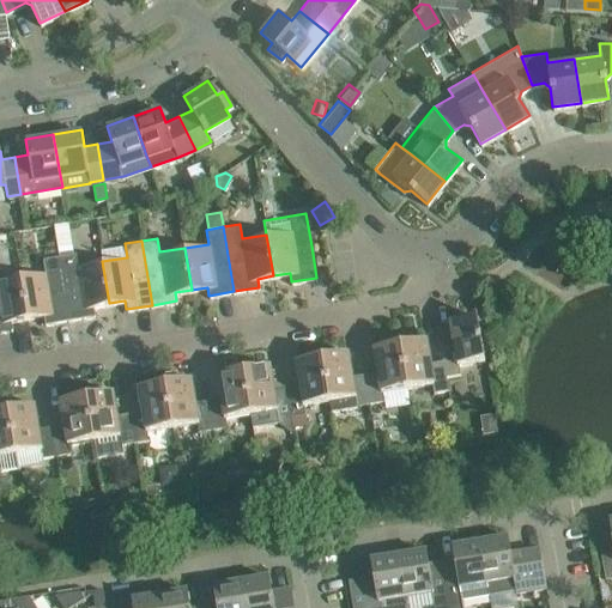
[(92,305),(109,303),(102,261),(78,266),(76,251),(59,254),(70,318),(95,315),(92,305)]
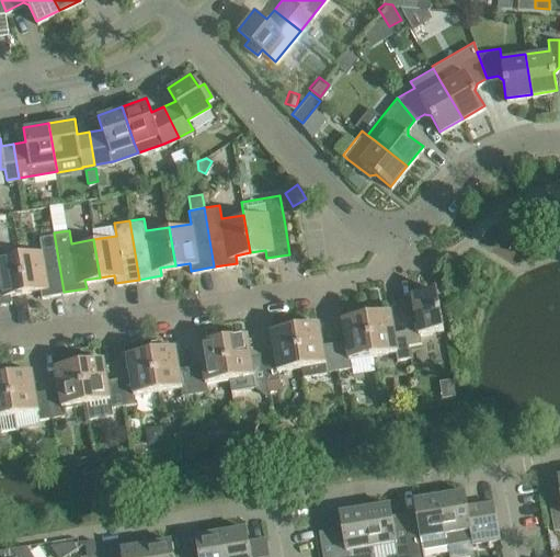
[(64,292),(54,232),(38,236),(41,249),(18,252),(24,291),(40,287),(41,296),(64,292)]
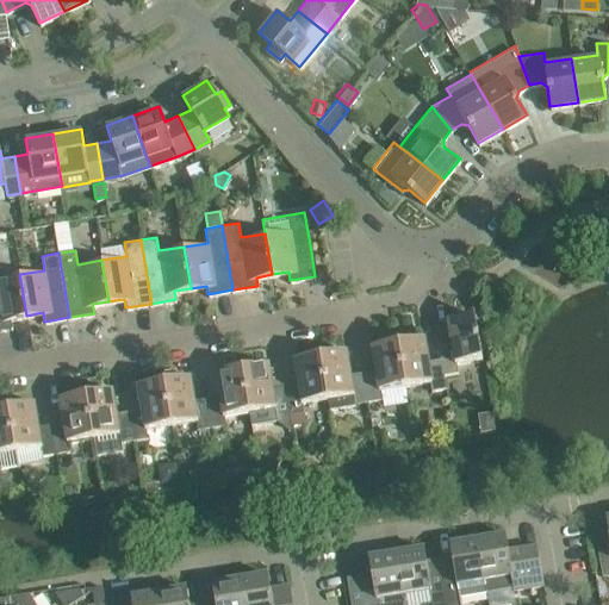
[(11,318),(26,316),(19,274),(0,276),(0,328),(12,326),(11,318)]
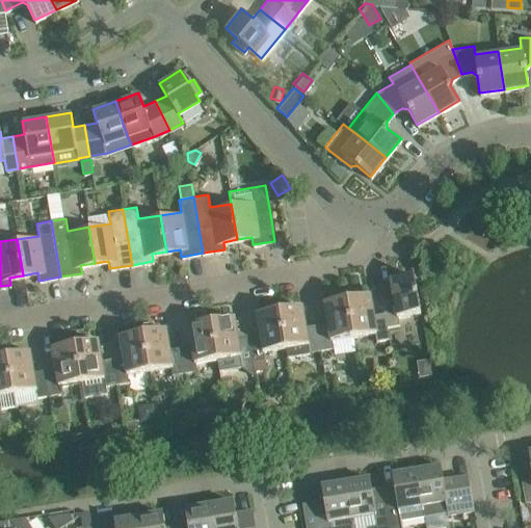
[(382,299),(381,299),(383,311),(387,325),(399,323),(397,315),(420,311),(414,273),(390,278),(393,297),(382,299)]
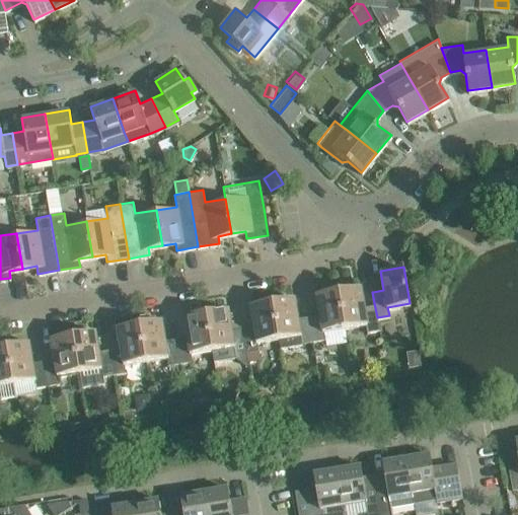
[(361,286),(338,290),(344,326),(365,322),(366,330),(379,328),(377,317),(374,303),(364,305),(361,286)]
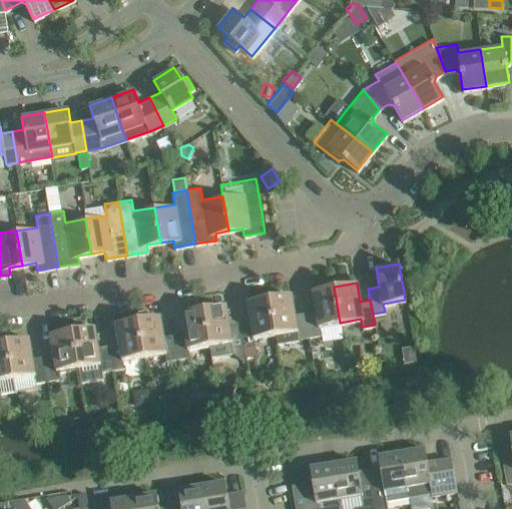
[(315,310),(305,311),(309,336),(321,334),(320,326),(340,323),(334,287),(312,290),(315,310)]
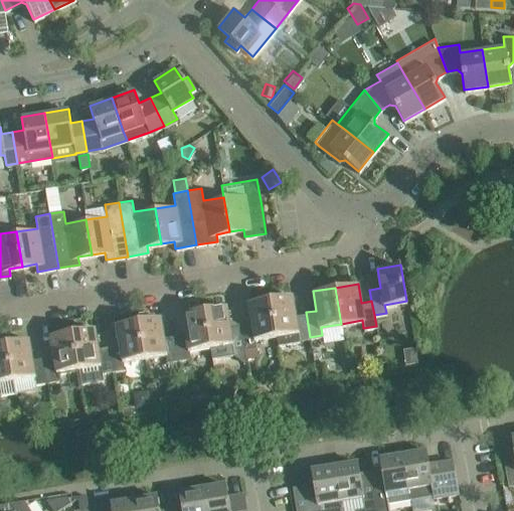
[(273,298),(270,298),(276,335),(277,343),(310,337),(306,312),(295,314),(292,295),(287,295),(287,292),(272,294),(273,298)]
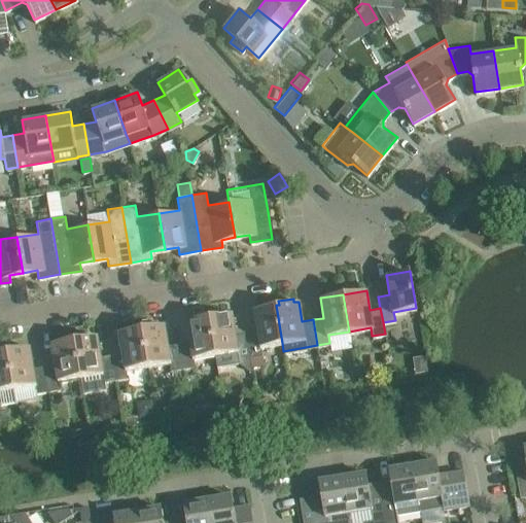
[(256,328),(246,330),(250,356),(261,354),(260,346),(282,343),(276,305),(253,309),(256,328)]
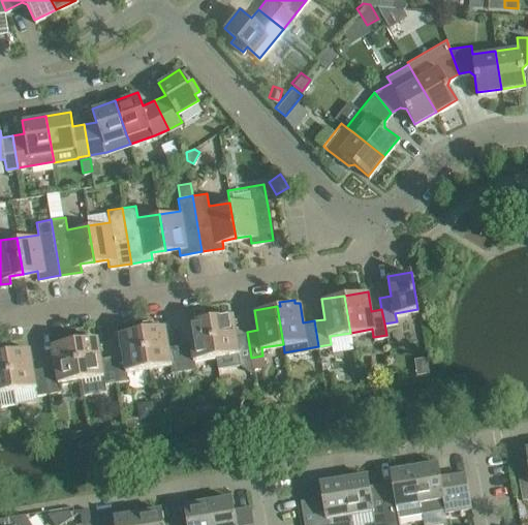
[(213,317),(210,317),(216,356),(237,351),(239,360),(239,363),(248,370),(253,369),(251,358),(247,332),(236,334),(233,314),(227,314),(226,311),(212,313),(213,317)]
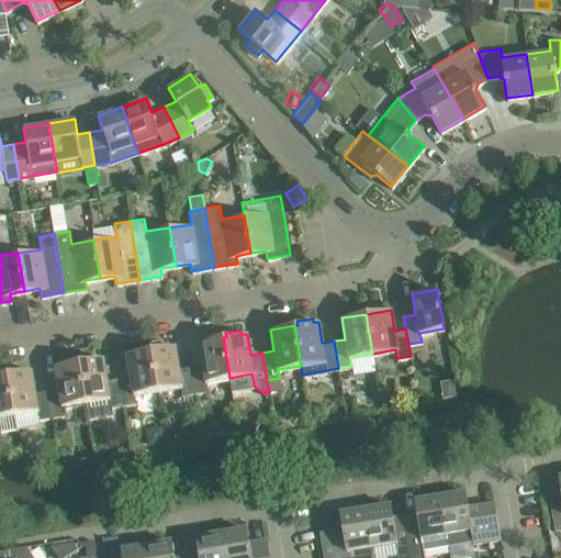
[(201,363),(190,365),(194,392),(208,390),(206,381),(229,378),(223,337),(220,338),(219,334),(202,336),(203,341),(198,342),(201,363)]
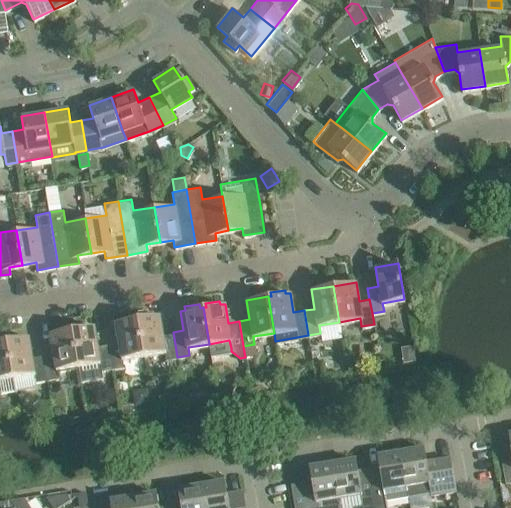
[(140,318),(137,318),(143,354),(164,351),(165,359),(177,357),(173,332),(162,334),(159,315),(155,315),(154,311),(139,314),(140,318)]
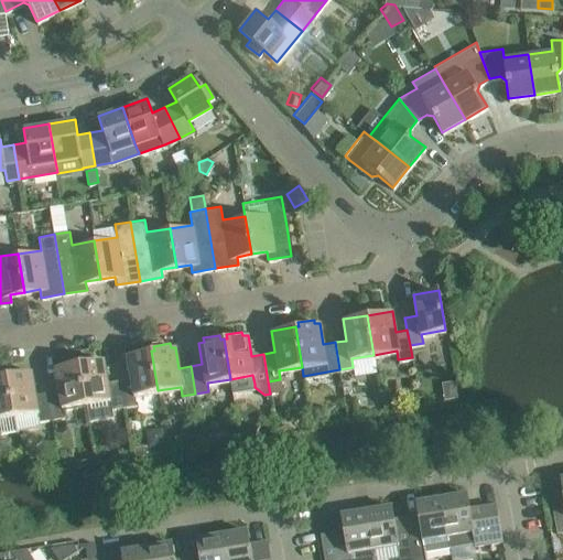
[(130,376),(119,378),(123,406),(137,404),(134,395),(158,390),(151,351),(127,355),(130,376)]
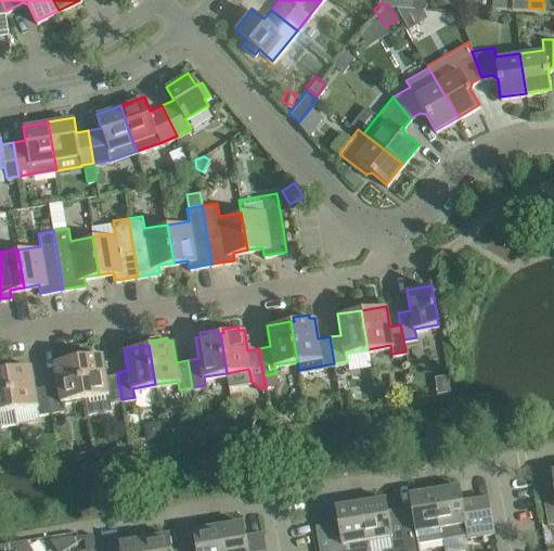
[(80,357),(78,357),(85,396),(87,413),(112,409),(110,400),(121,399),(117,372),(105,374),(102,354),(97,354),(97,349),(80,353),(80,357)]
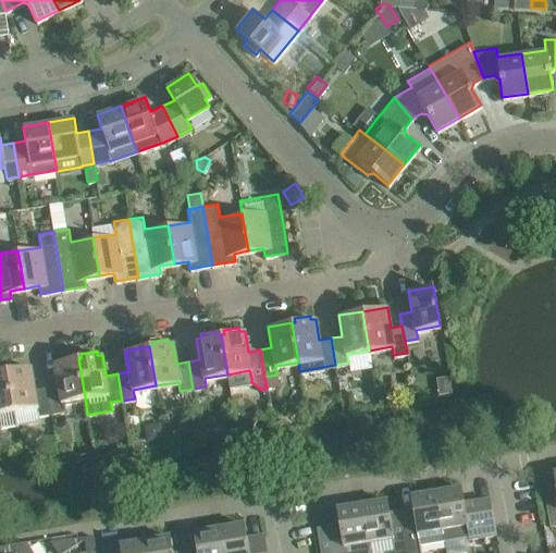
[(58,383),(46,385),(50,413),(63,410),(62,402),(85,397),(78,358),(75,359),(74,355),(58,357),(59,361),(53,363),(58,383)]
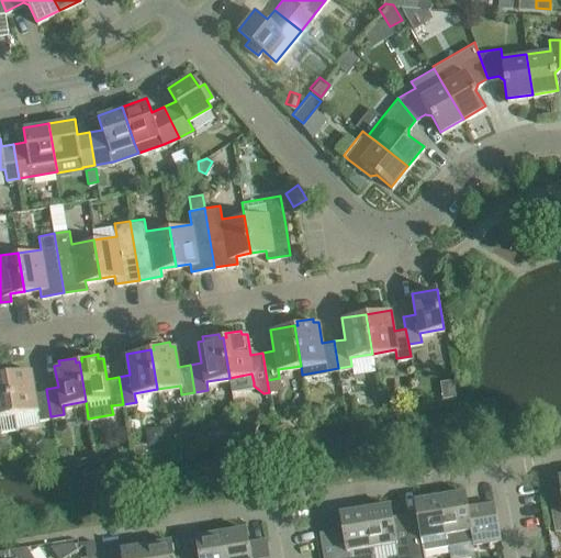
[(10,374),(7,374),(13,413),(15,426),(40,423),(38,419),(51,416),(46,389),(35,391),(31,369),(26,370),(25,366),(9,369),(10,374)]
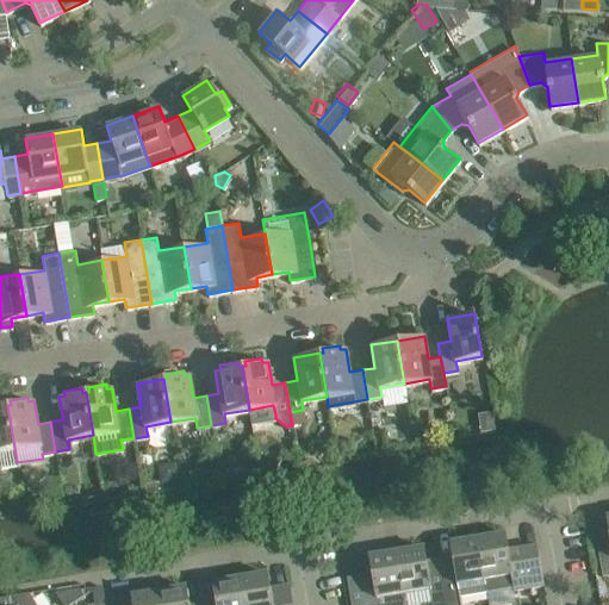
[(0,465),(17,462),(14,448),(7,405),(0,406),(0,465)]
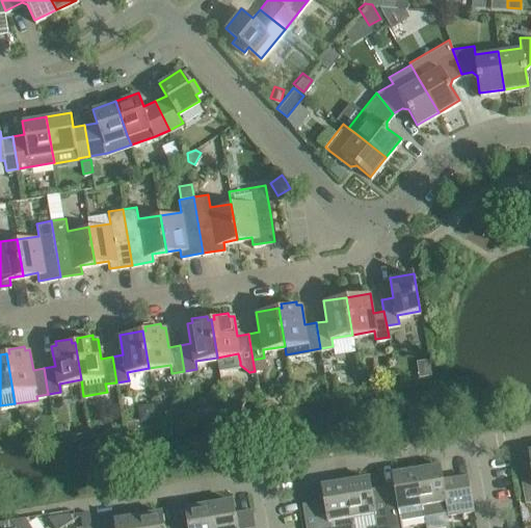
[(376,370),(360,372),(362,387),(379,384),(376,370)]
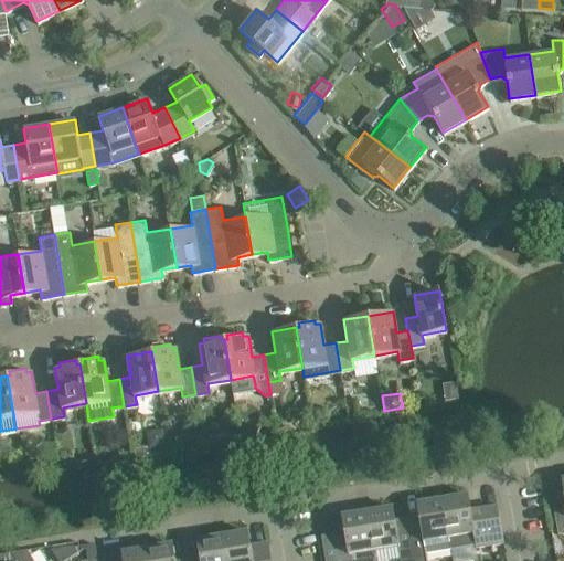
[(53,441),(42,442),(43,458),(54,457),(53,441)]
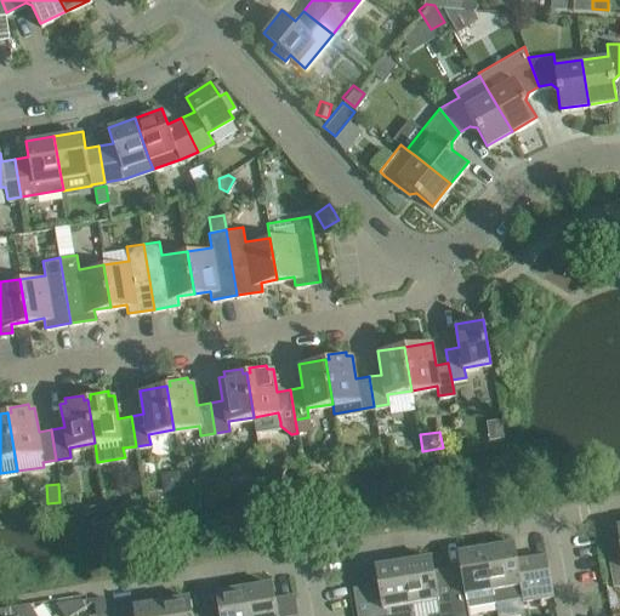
[(619,523),(616,524),(619,548),(619,552),(607,554),(612,583),(619,582),(619,523)]
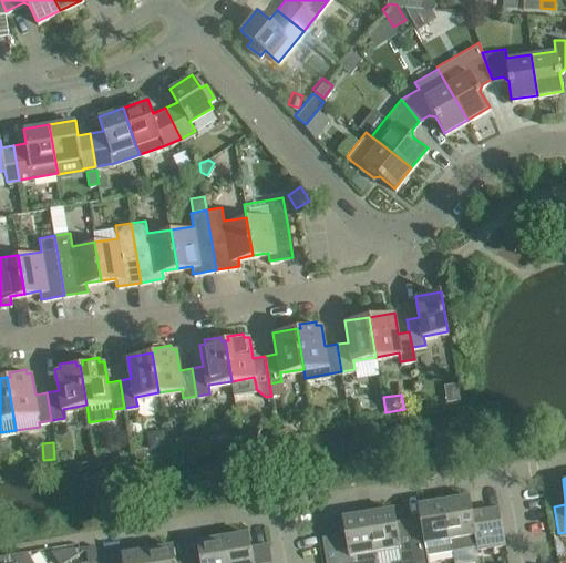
[(409,519),(408,519),(414,558),(414,562),(429,562),(426,552),(451,548),(450,538),(443,499),(441,500),(440,494),(422,497),(423,502),(418,503),(420,517),(421,525),(410,528),(409,519)]
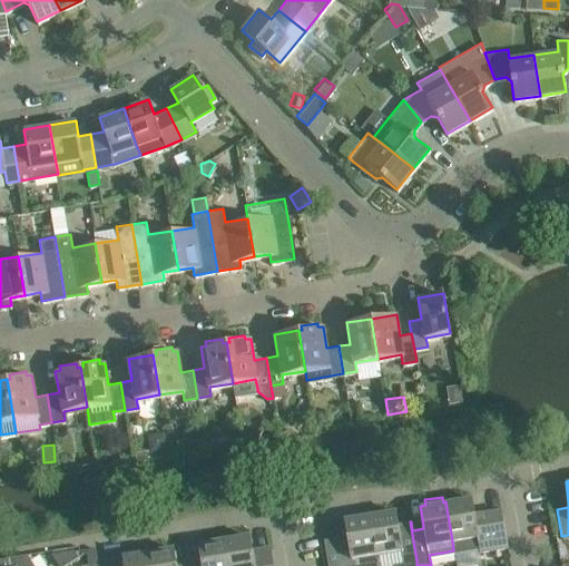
[(471,497),(445,501),(452,540),(453,550),(453,552),(479,548),(479,550),(507,545),(501,508),(474,513),(471,497)]
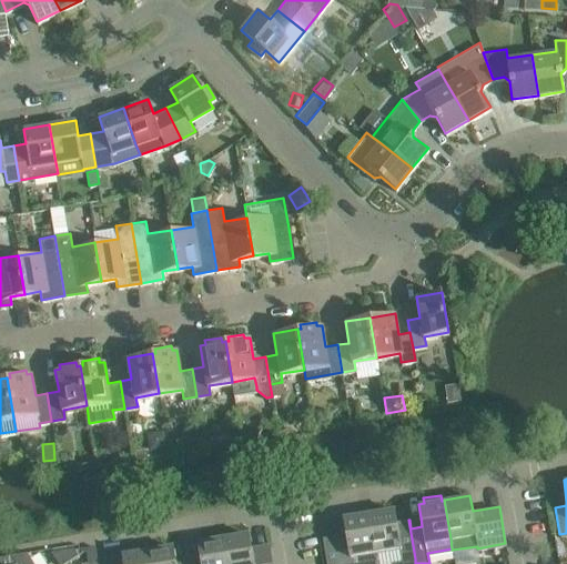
[(394,509),(368,513),(374,551),(400,546),(402,561),(402,563),(415,563),(415,559),(408,520),(396,522),(394,509)]
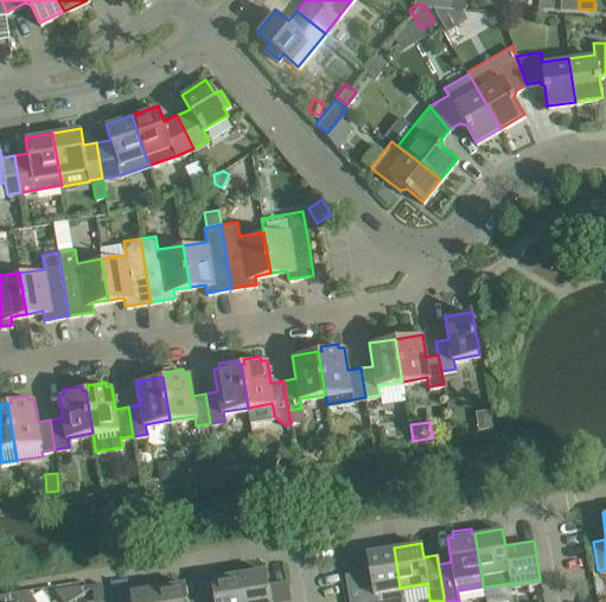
[(369,570),(344,575),(349,601),(402,601),(400,588),(394,548),(367,552),(369,570)]
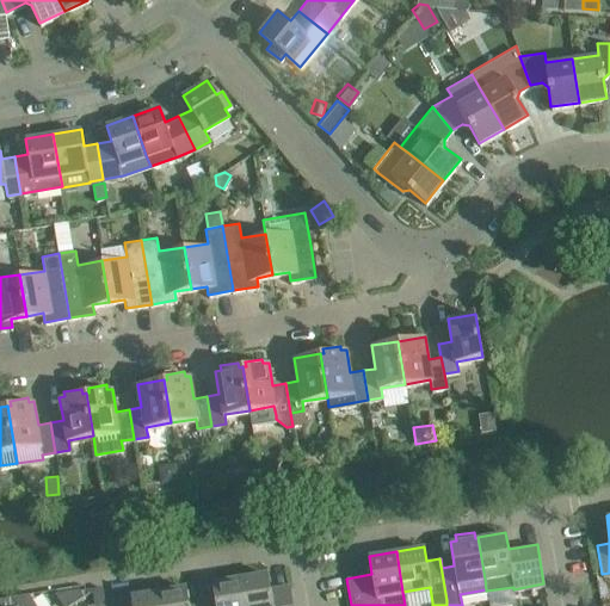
[(267,572),(240,576),(244,605),(293,605),(289,583),(270,587),(267,572)]
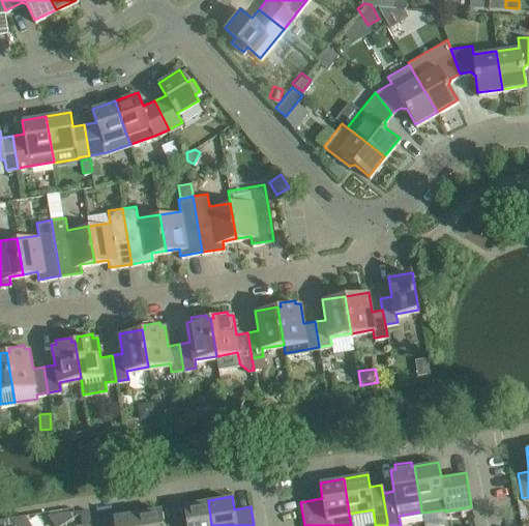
[(186,519),(175,521),(175,525),(211,525),(208,500),(183,504),(186,519)]
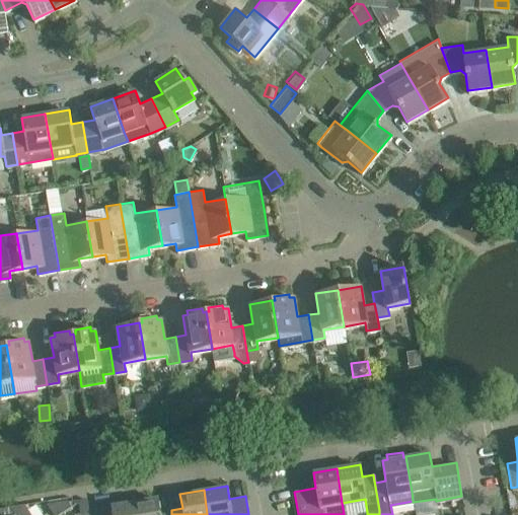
[(158,498),(135,502),(136,514),(160,514),(160,512),(158,498)]
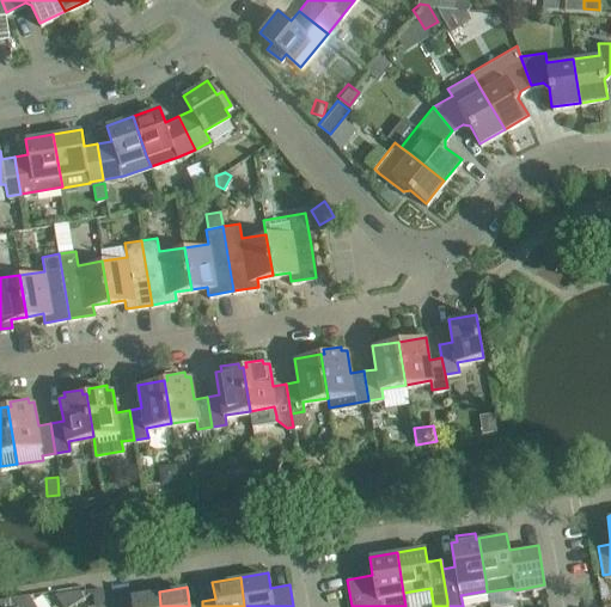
[(73,589),(54,593),(63,606),(65,606),(84,595),(79,589),(73,589)]
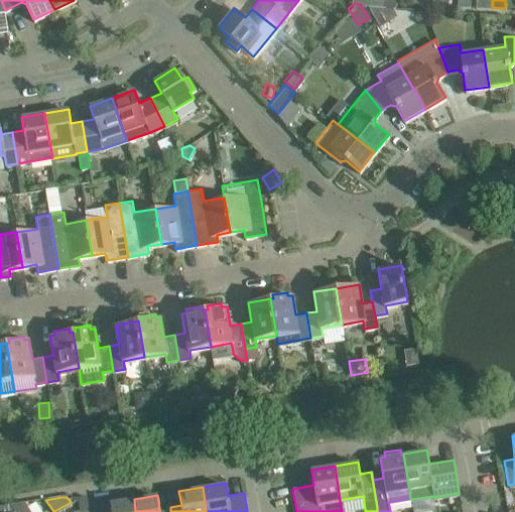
[(135,511),(134,499),(110,503),(111,511),(135,511)]
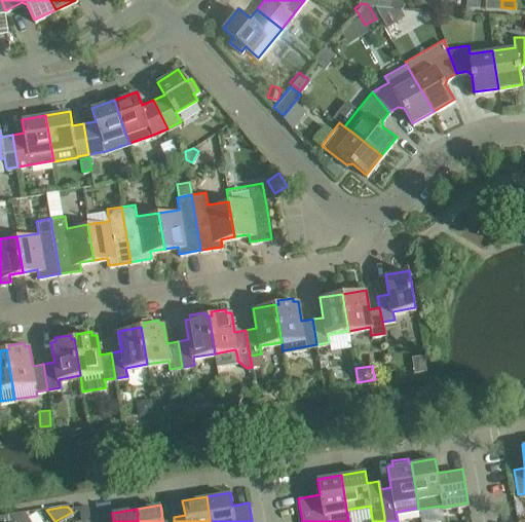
[(20,511),(0,513),(0,521),(32,521),(25,510),(20,511)]
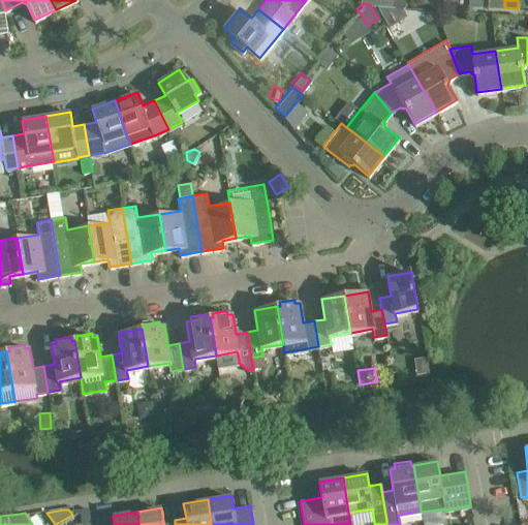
All buildings are outlined.
